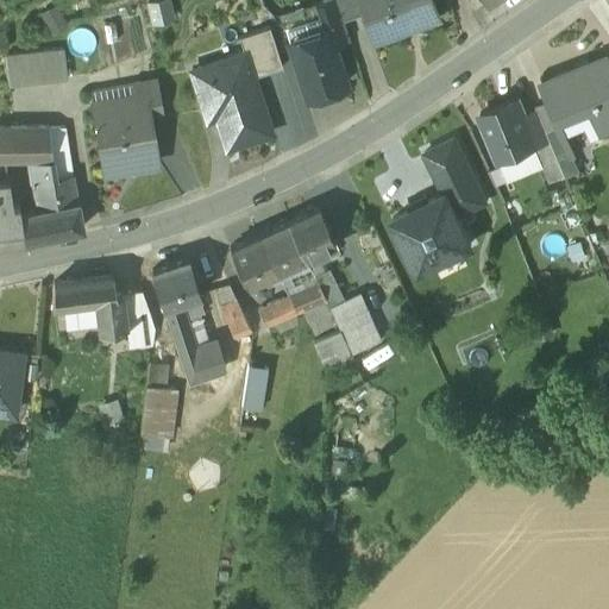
[(167,0),(164,0),(149,4),(154,26),(173,22),(167,0)]
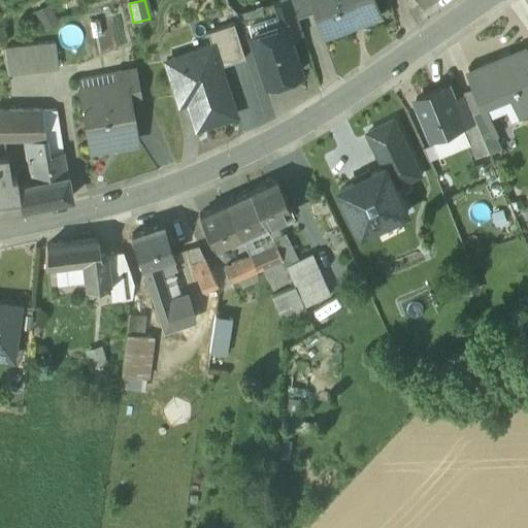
[(291,0),(273,6),(282,31),(284,30),(288,41),(303,36),(291,0)]
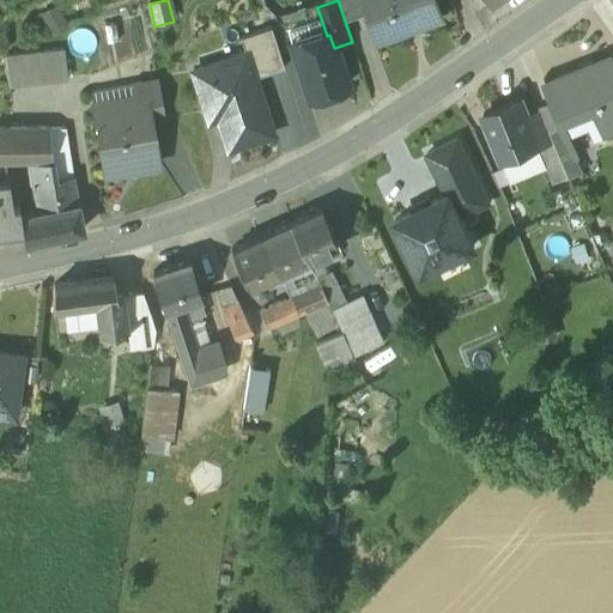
[(435,0),(362,0),(375,41),(404,32),(402,26),(439,13),(435,0)]
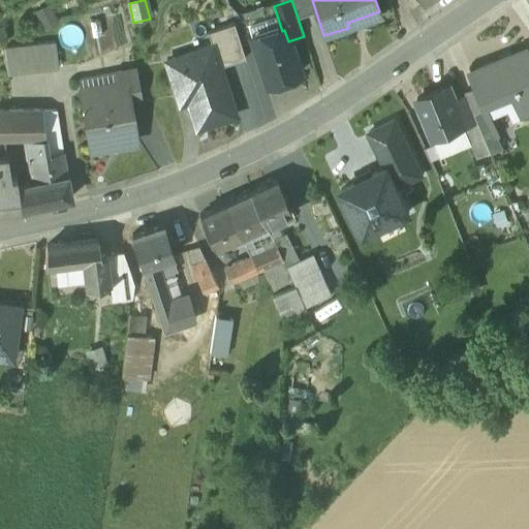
[(210,32),(220,67),(245,59),(235,24),(210,32)]
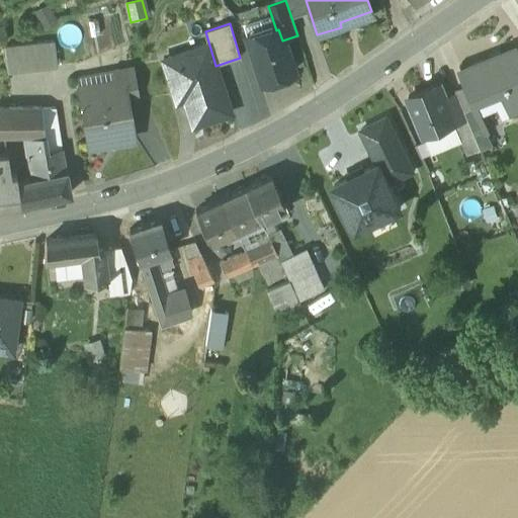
[(282,40),(278,29),(276,30),(247,39),(262,83),(294,73),(285,45),(283,46),(282,40)]
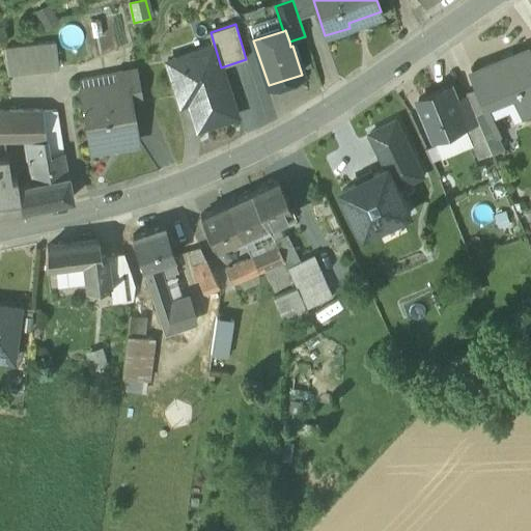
[(55,45),(4,51),(7,77),(58,71),(55,45)]
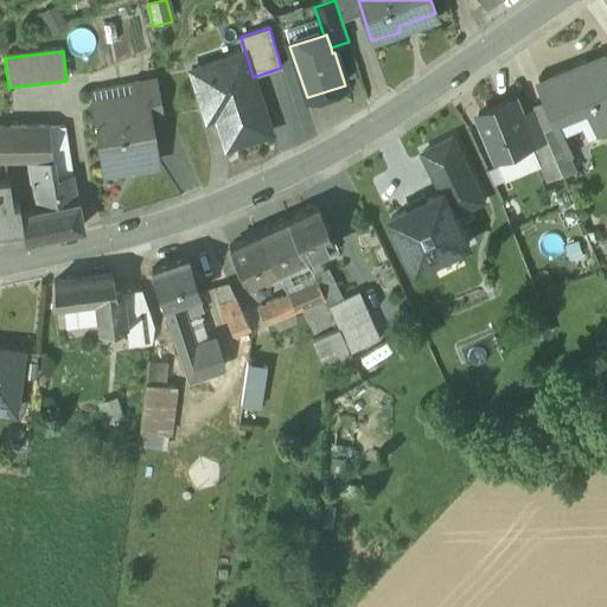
[(224,148),(272,134),(253,77),(244,52),(191,69),(206,120),(215,117),(224,148)]
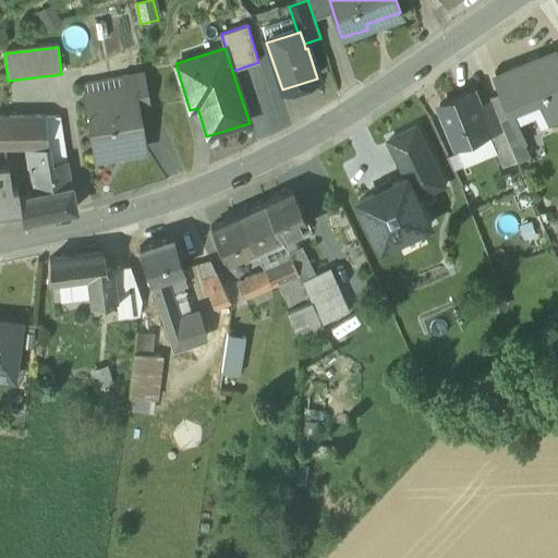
[(557,55),(526,67),(525,63),(496,75),(509,109),(545,96),(555,121),(557,119),(557,55)]
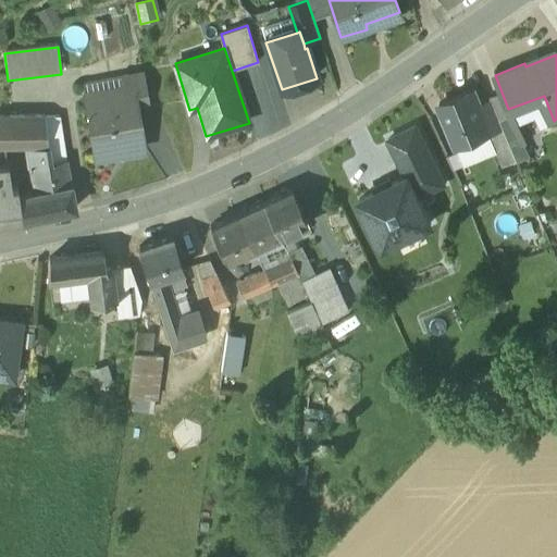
[(144,74),(126,77),(128,89),(133,88),(137,112),(150,110),(144,74)]
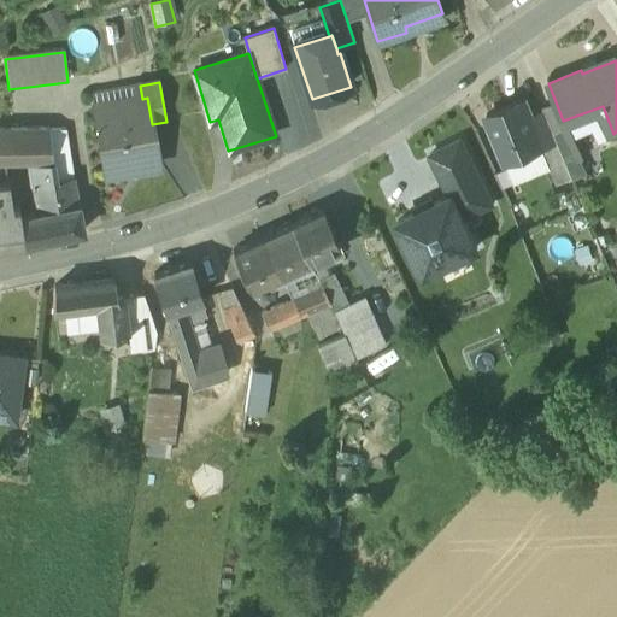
[(140,86),(92,94),(94,107),(142,99),(140,86)]
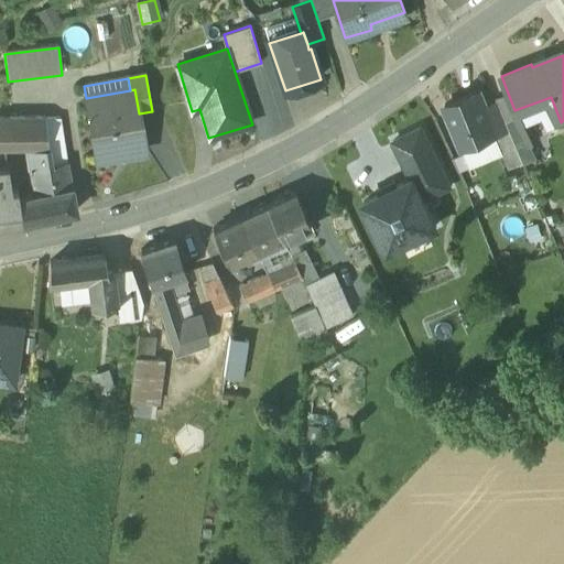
[(130,90),(86,98),(97,160),(145,151),(139,114),(134,89),(130,90)]
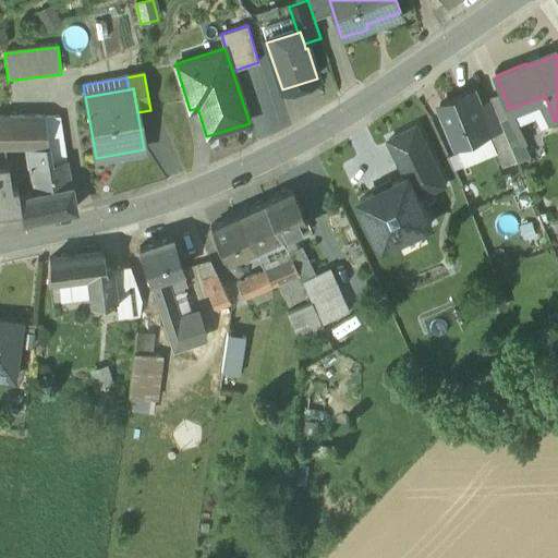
[(474,92),(440,106),(457,147),(490,133),(480,106),(474,92)]
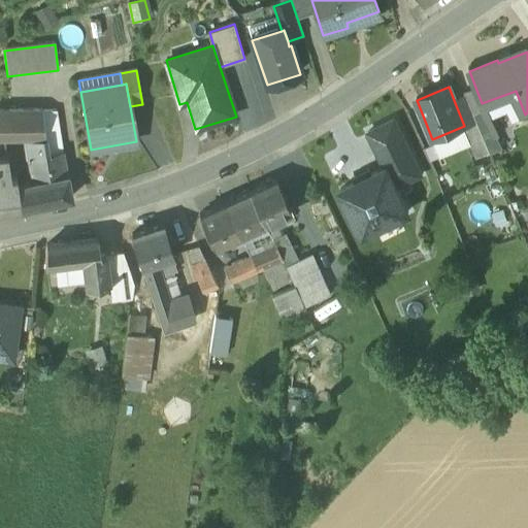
[(472,113),(465,95),(454,100),(464,126),(475,121),(472,113)]
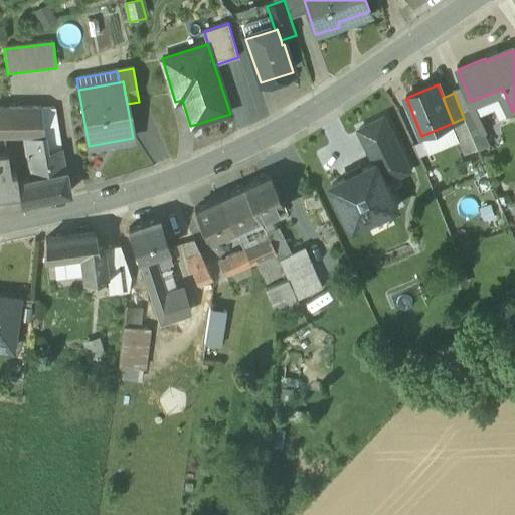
[(473,106),(461,111),(464,118),(471,136),(484,131),(473,106)]
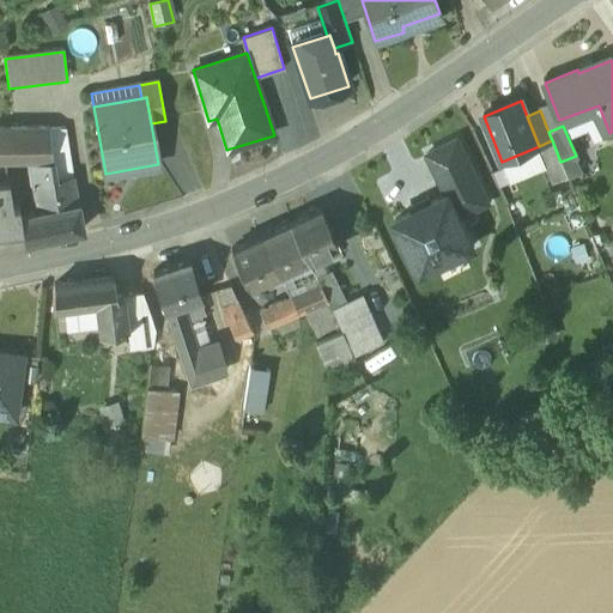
[(49,129),(0,128),(0,162),(29,163),(50,163),(49,129)]
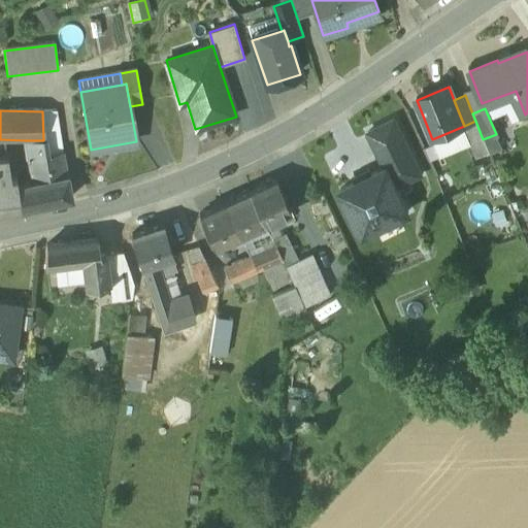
[(57,110),(42,111),(43,140),(61,138),(57,110)]
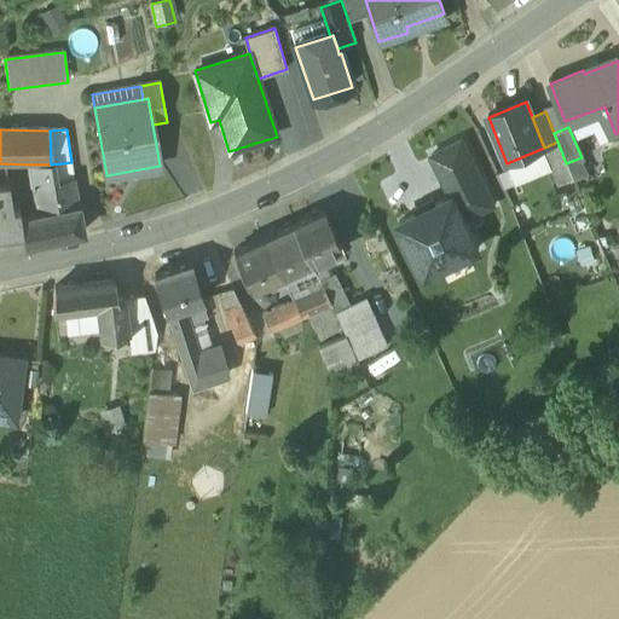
[(455,198),(464,220),(492,208),(462,143),(434,155),(455,198)]
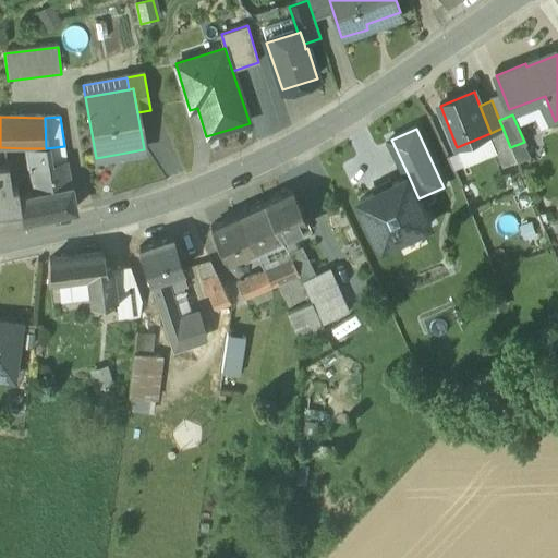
[(64,146),(46,148),(26,148),(29,169),(67,160),(64,146)]
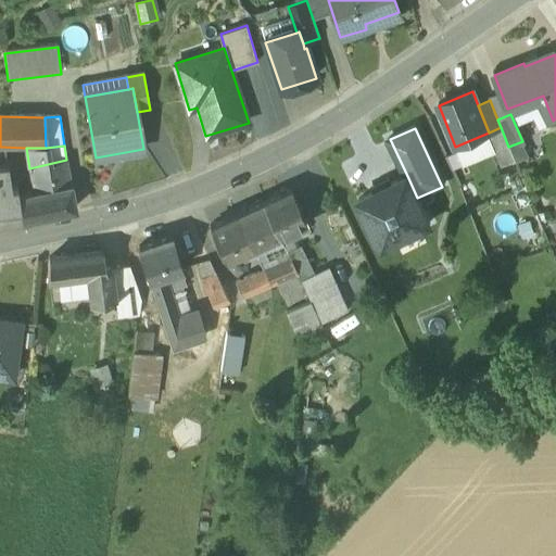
[(66,160),(29,168),(34,192),(70,185),(66,160)]
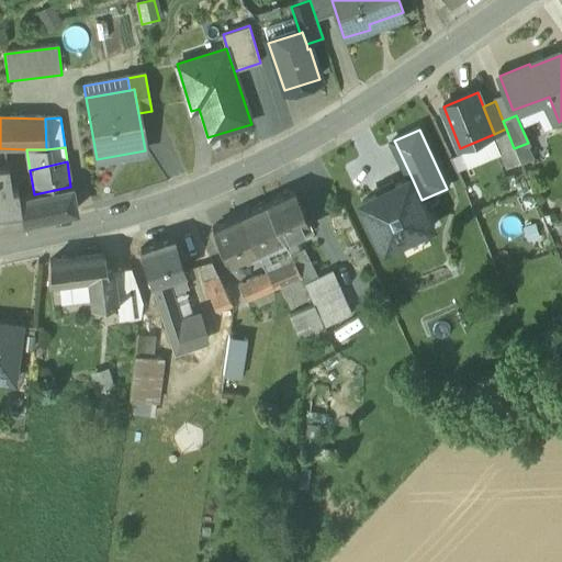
[(8,171),(0,171),(0,226),(22,223),(18,199),(19,198),(18,192),(12,192),(8,171)]
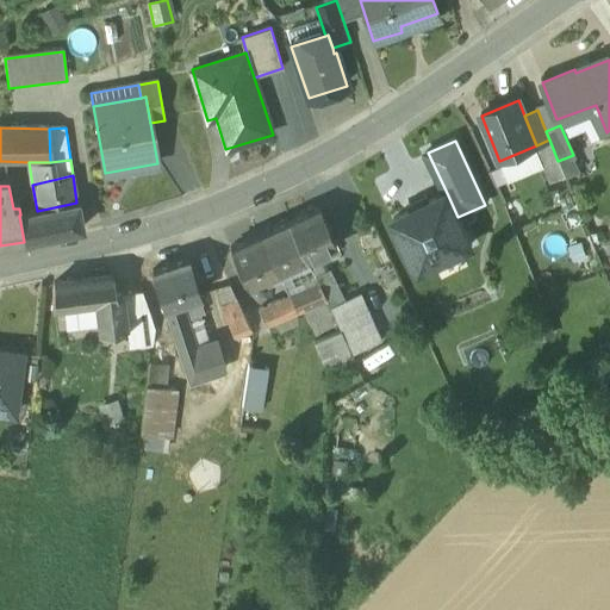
[(394,221),(418,273),(472,248),(458,217),(448,195),(394,221)]
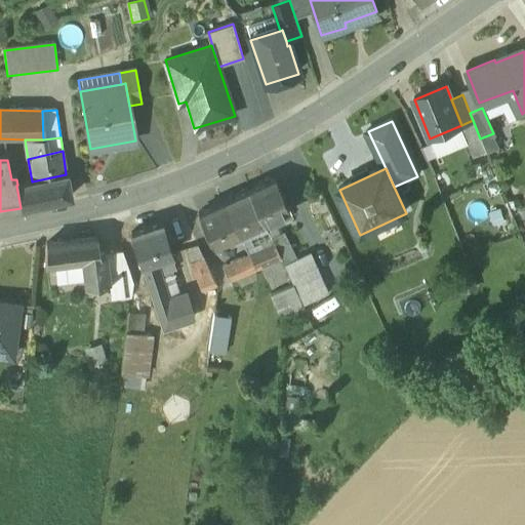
[(17,185),(16,186),(21,208),(71,198),(67,174),(66,174),(32,182),(17,185)]
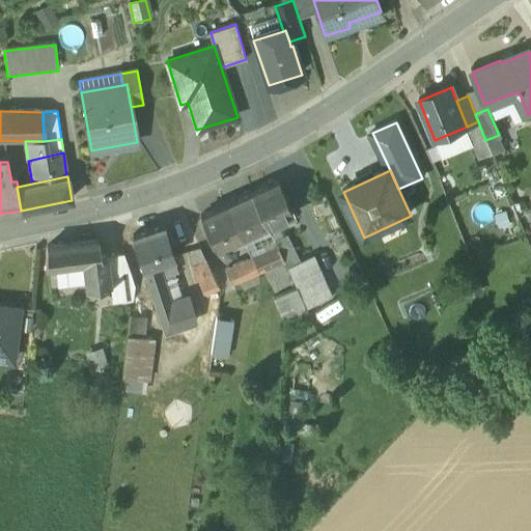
[(277,182),(251,193),(267,225),(292,214),(277,182)]
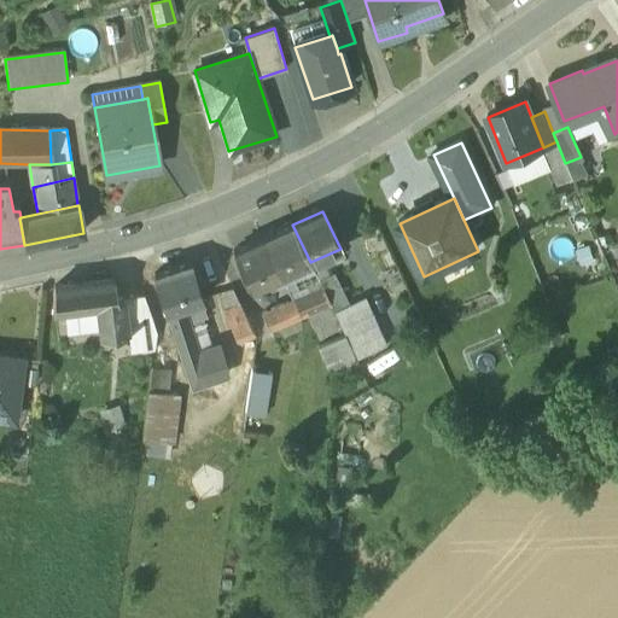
[(292,225),(263,239),(281,277),(310,263),(310,262),(292,225)]
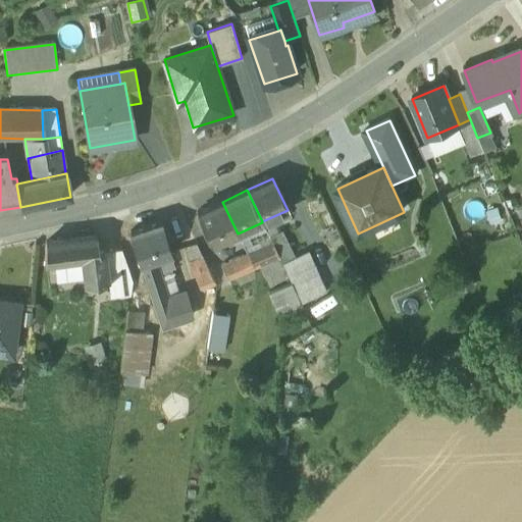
[(222,202),(196,214),(211,245),(238,233),(222,202)]
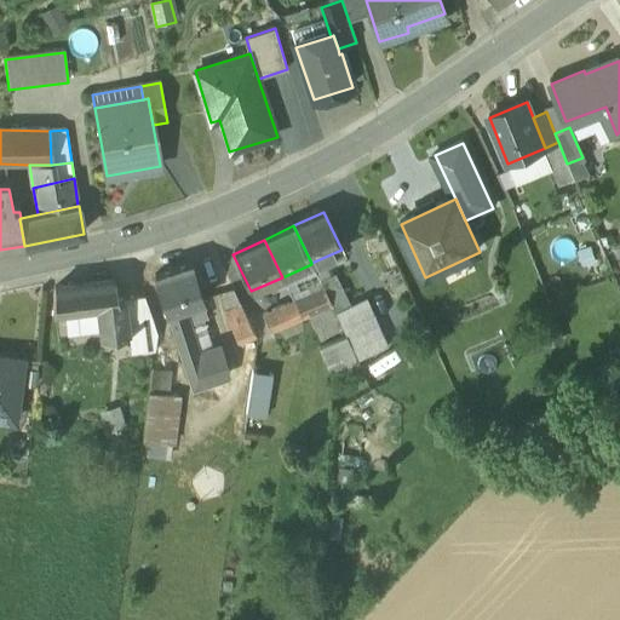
[(205,302),(193,264),(155,276),(167,314),(184,308),(202,303),(205,302)]
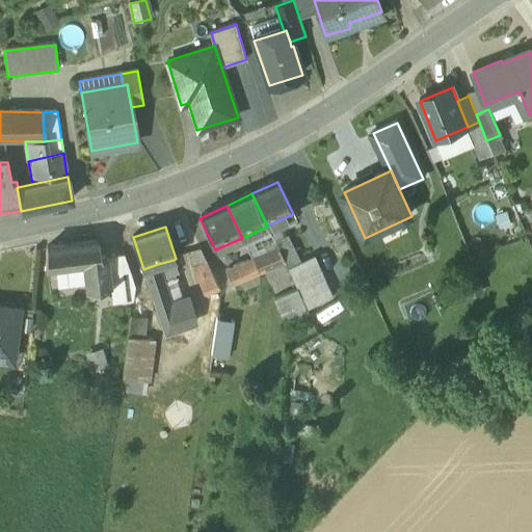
[(267,227),(242,238),(253,261),(277,248),(275,243),(267,227)]
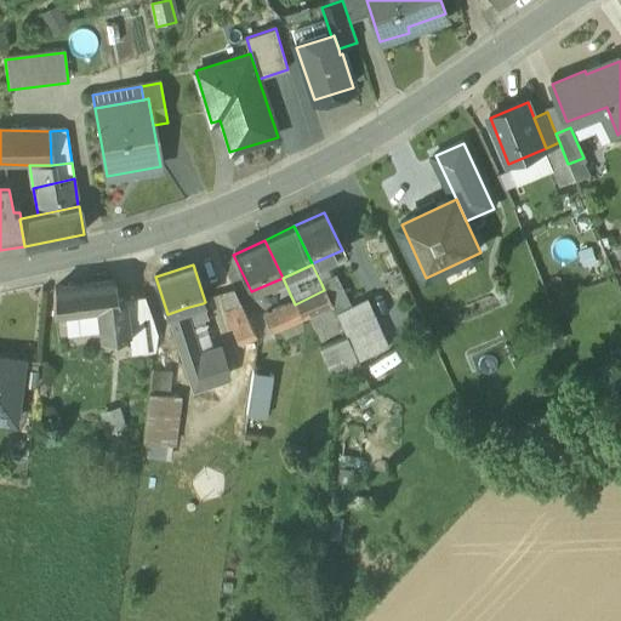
[(322,284),(324,290),(331,306),(337,319),(353,312),(336,277),(322,284)]
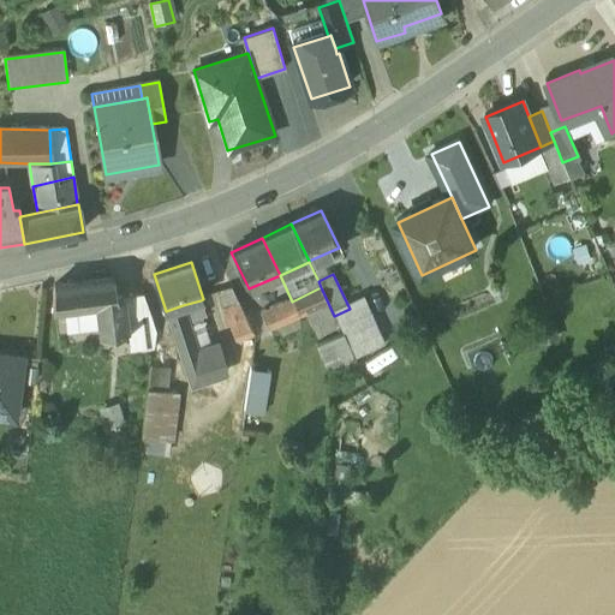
[(114,279),(54,287),(53,311),(64,309),(76,308),(96,305),(99,326),(100,336),(124,333),(125,335),(126,335),(127,335),(126,316),(124,298),(117,299),(114,279)]
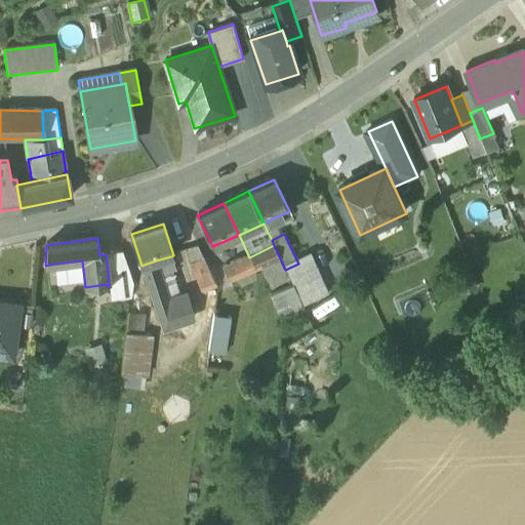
[(274,245),(249,257),(255,270),(260,268),(280,258),(274,245)]
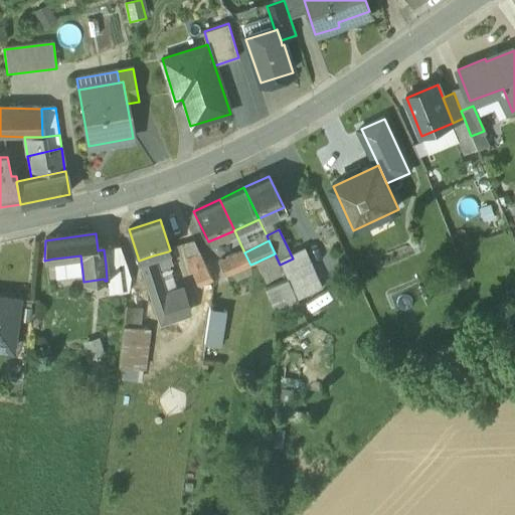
[(194,241),(184,244),(187,260),(200,254),(194,241)]
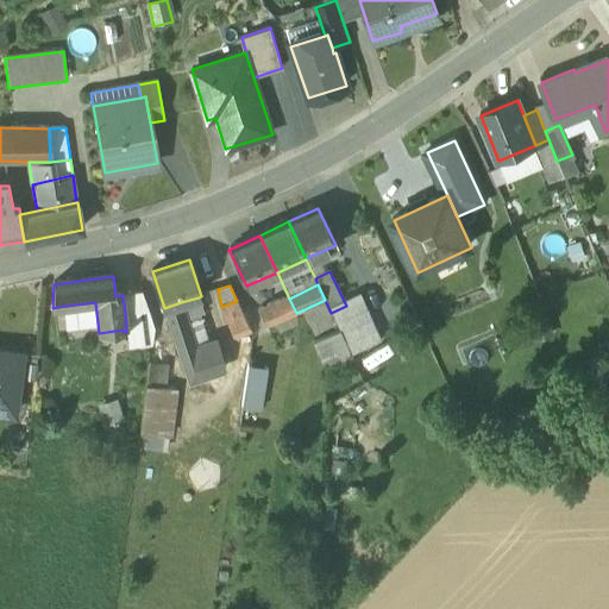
[(199,297),(181,302),(190,331),(203,327),(200,315),(203,314),(199,297)]
